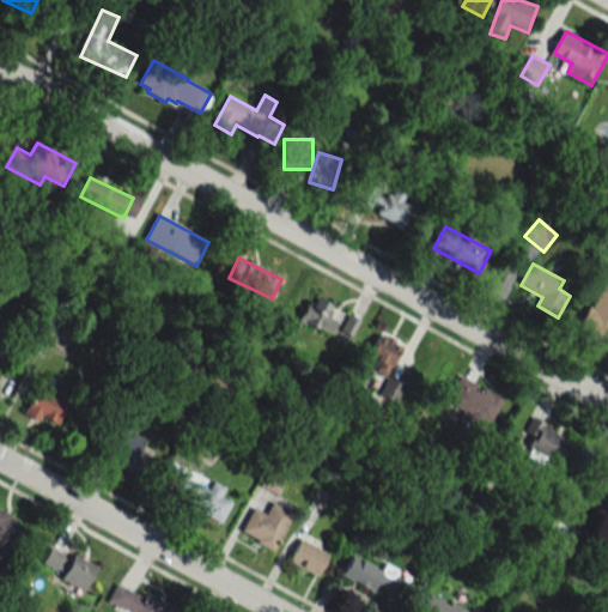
[(607,288),(603,285),(581,329),(607,343),(607,288)]
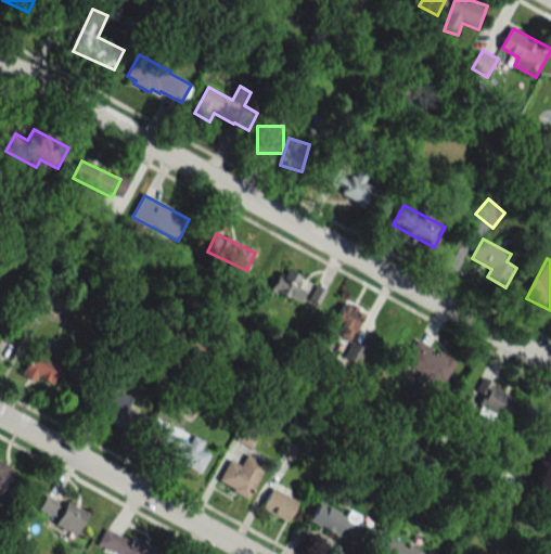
[(300,305),(308,291),(302,287),(306,279),(285,269),(273,292),(300,305)]
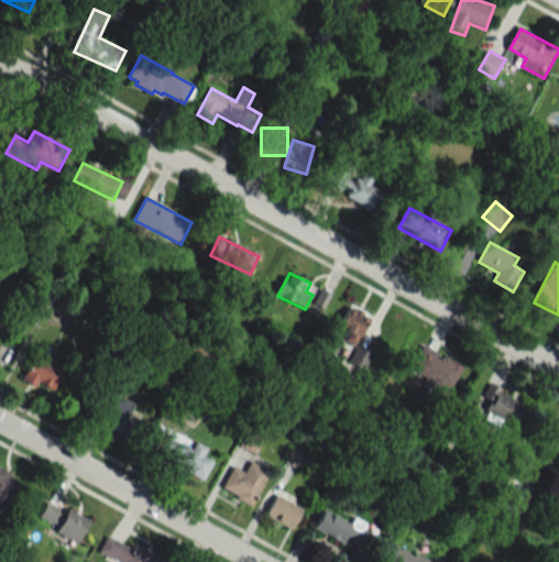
[(354,346),(372,317),(353,307),(336,335),(354,346)]
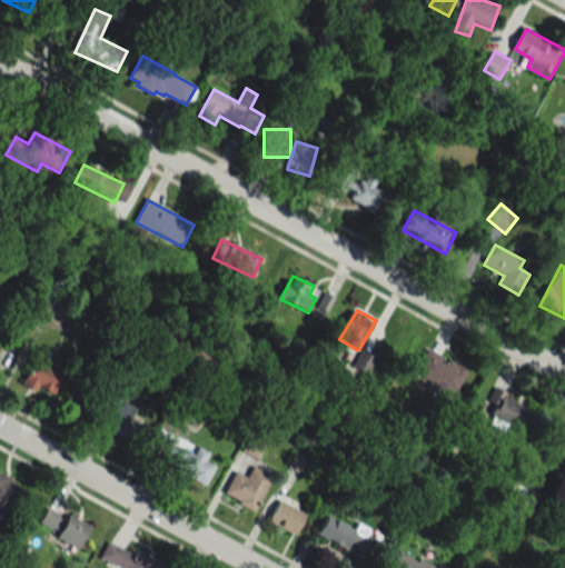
[(456,398),(469,369),(428,350),(415,380),(456,398)]
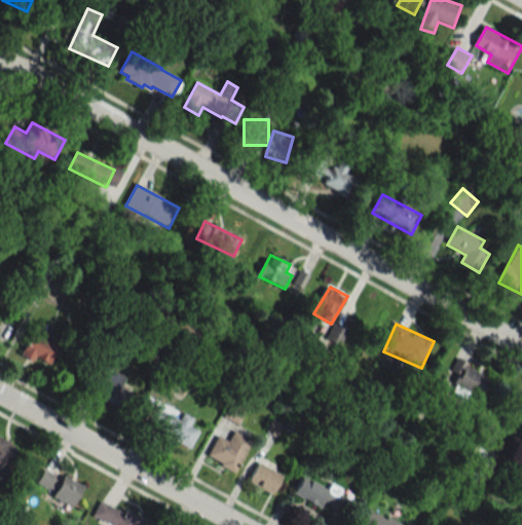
[(22,355),(49,370),(65,342),(38,327),(22,355)]
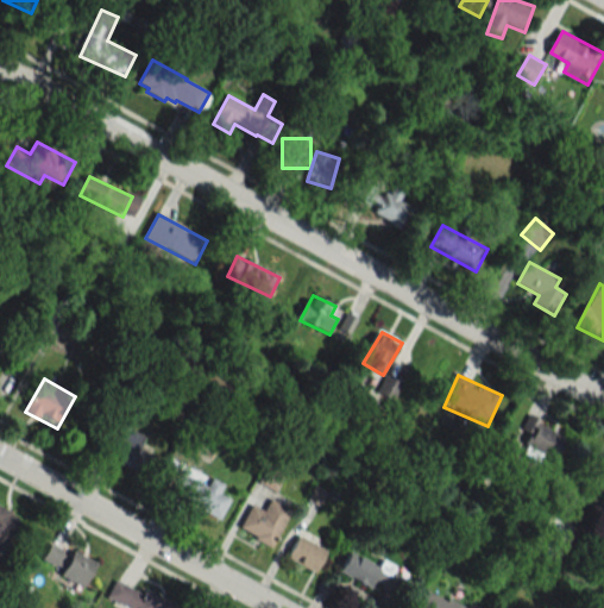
[(523,426),(533,439),(532,440),(548,462),(567,447),(541,413),(523,426)]
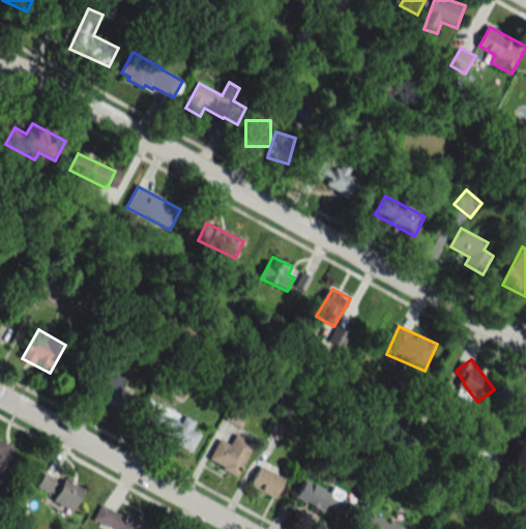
[(127,382),(122,391),(137,398),(126,417),(116,411),(116,410),(101,402),(106,394),(87,385),(96,370),(104,374),(108,365),(118,371),(116,376),(127,382)]
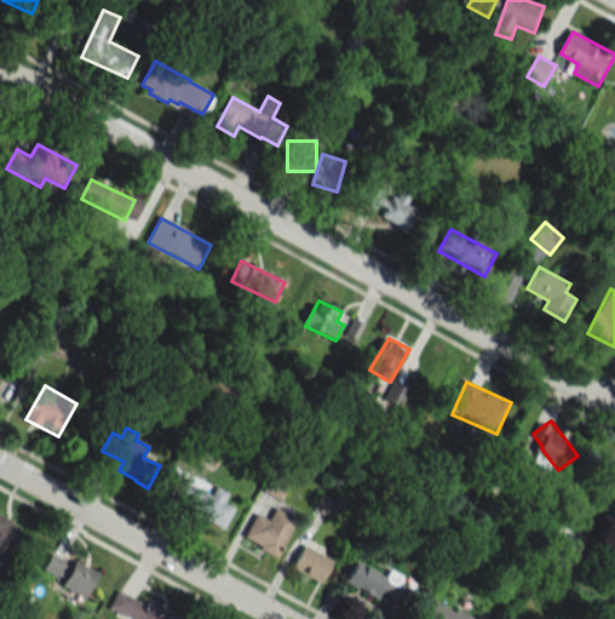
[(291,482),(274,476),(268,494),(286,499),(291,482)]
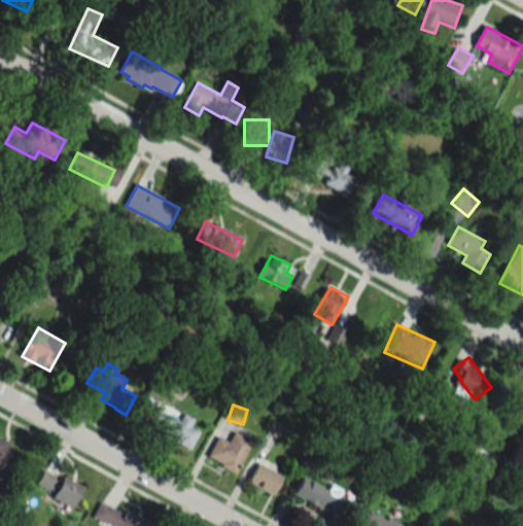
[(202,433),(193,451),(177,443),(179,440),(152,425),(160,411),(181,422),(185,414),(197,420),(193,428),(202,433)]
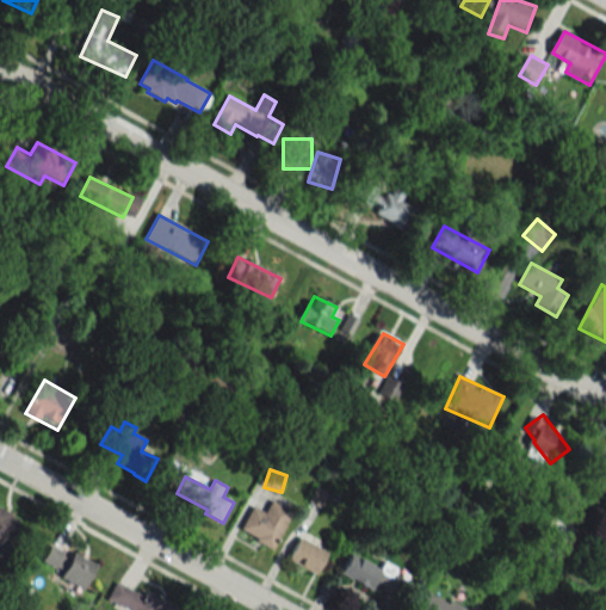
[(274,552),(295,512),(274,501),(267,513),(255,507),(243,530),(259,538),(258,542),(274,552)]
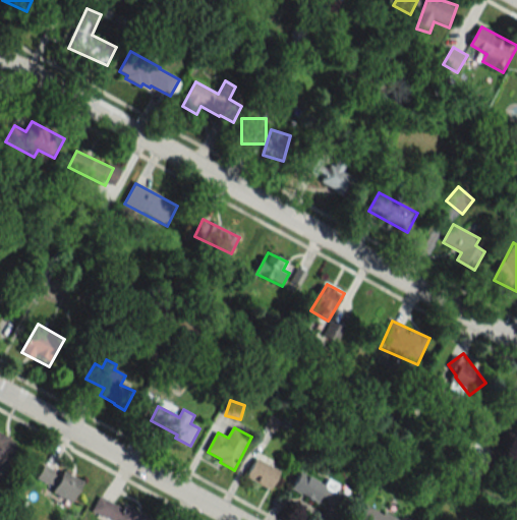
[(0,481),(3,483),(20,442),(0,432),(0,481)]
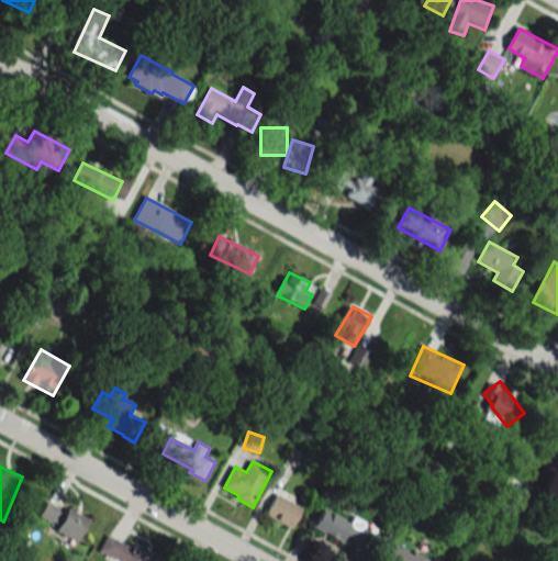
[(278,494),(304,508),(293,529),(267,515),(278,494)]
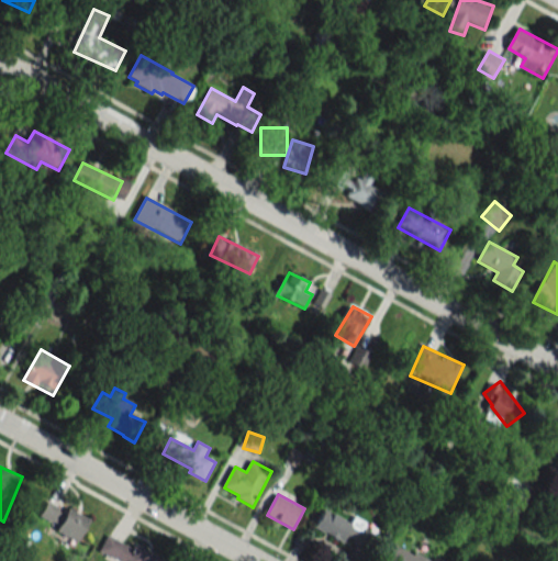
[(89,517),(55,506),(48,528),(82,539),(89,517)]
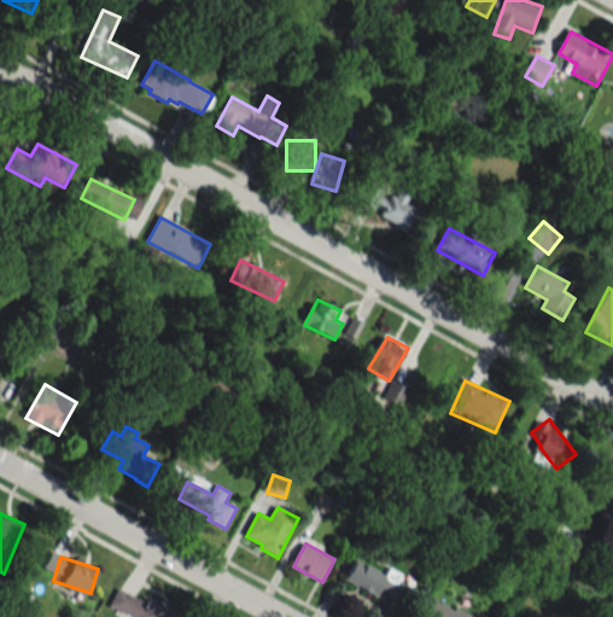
[(348,580),(358,560),(386,577),(393,565),(421,582),(410,601),(384,587),(378,597),(348,580)]
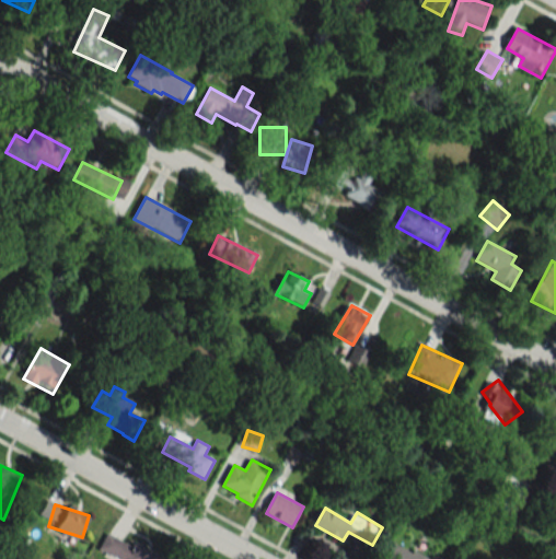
[(116,558),(113,558),(100,550),(108,535),(132,548),(135,544),(160,558),(116,558)]
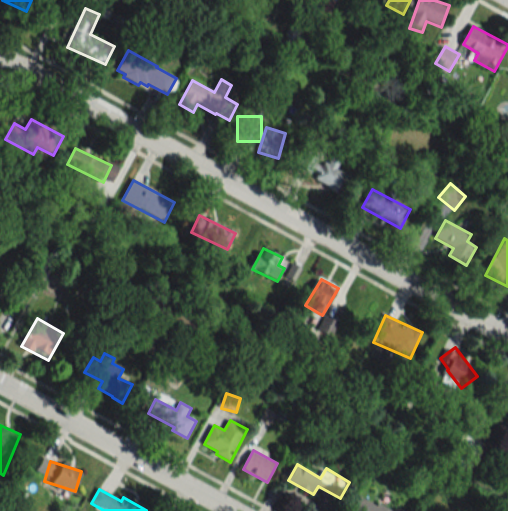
[(390,509),(389,510),(350,510),(359,496),(378,506),(379,503),(390,509)]
